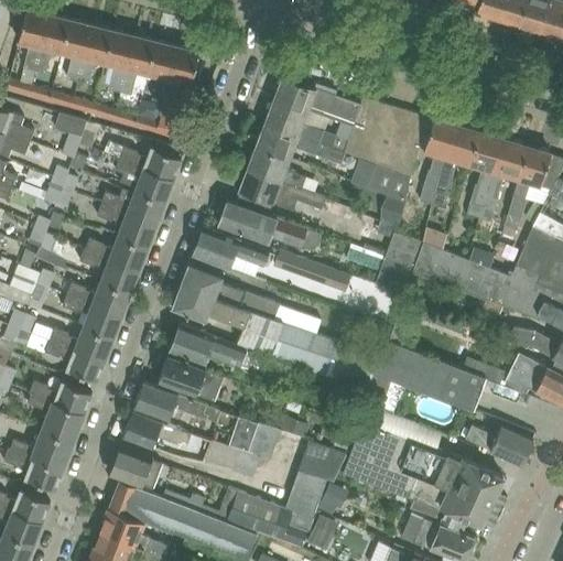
[(498,19),(502,0),(479,0),(477,9),(476,12),(498,19)]
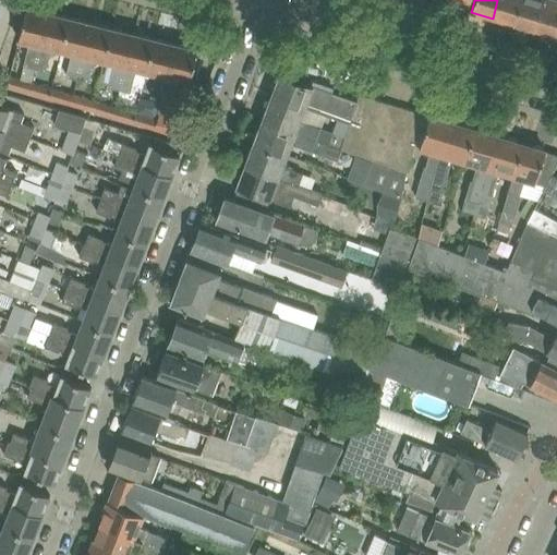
[(513,24),(520,0),(497,0),(493,19),(513,24)]
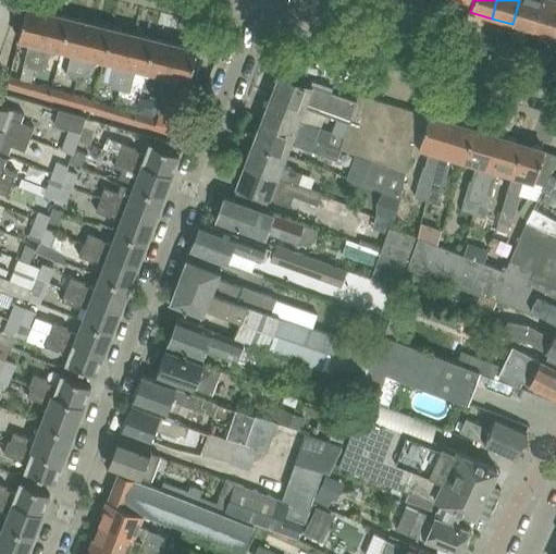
[(534,31),(543,0),(519,0),(513,24),(534,31)]
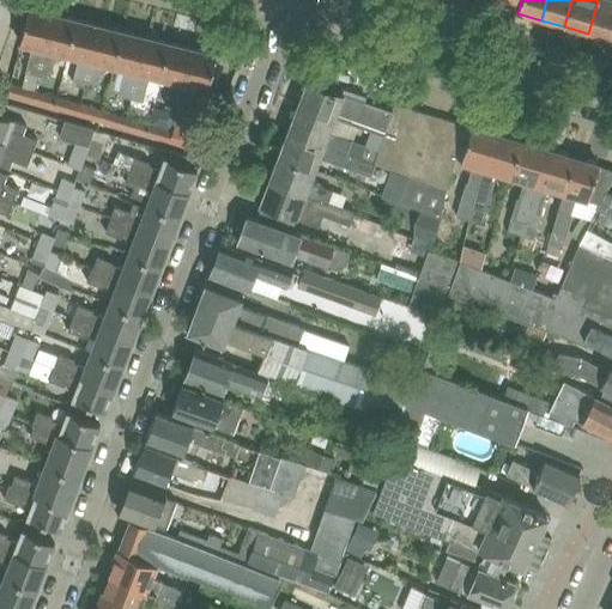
[(611,38),(611,0),(598,0),(588,34),(611,41),(611,38)]
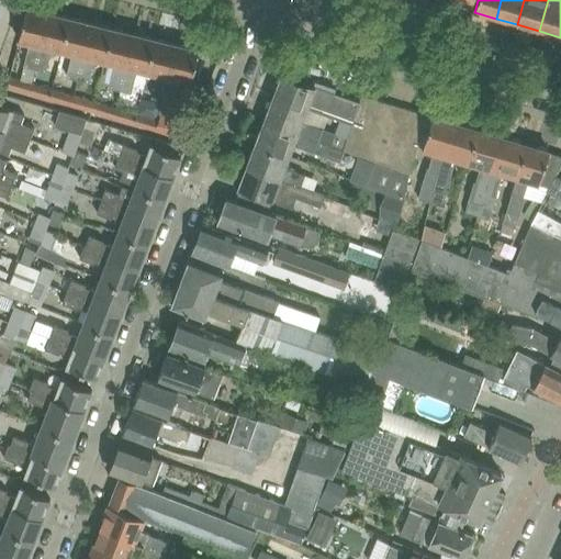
[(33,70),(47,14),(26,9),(18,42),(30,44),(23,68),(33,70)]
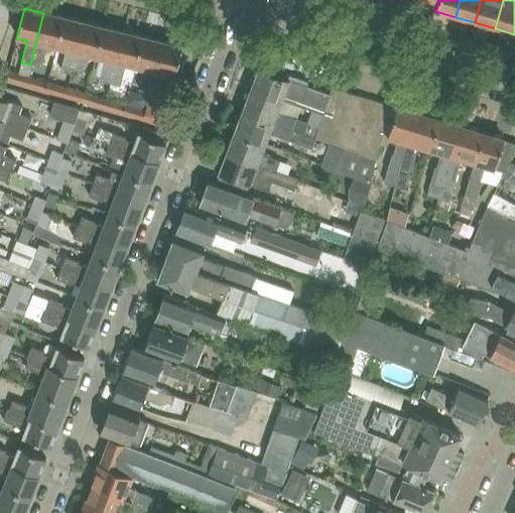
[(56,47),(63,18),(43,13),(30,65),(40,67),(45,44),(56,47)]
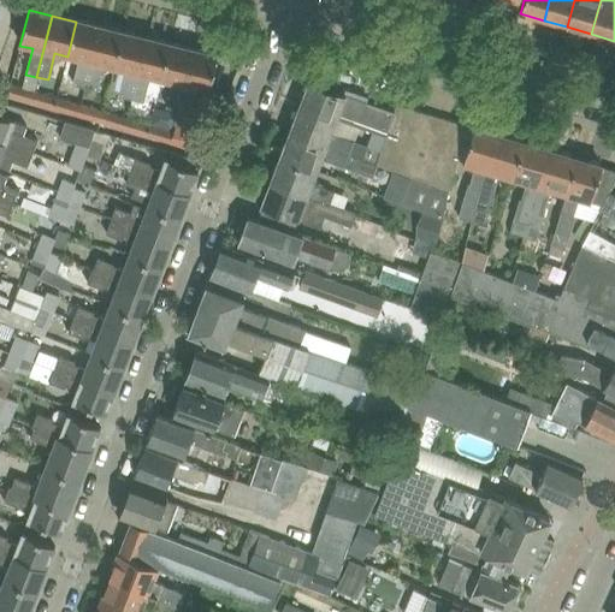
[(84,89),(99,27),(76,22),(67,57),(80,60),(72,85),(84,89)]
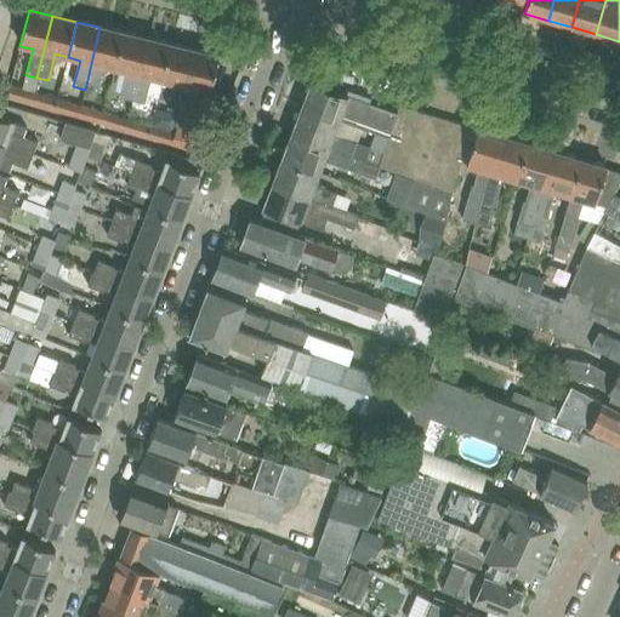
[(115,69),(124,33),(100,27),(85,90),(96,93),(103,66),(115,69)]
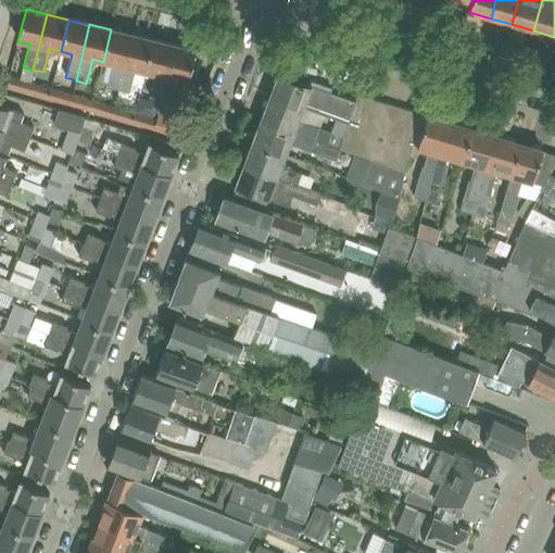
[(118,91),(133,35),(111,29),(103,62),(112,64),(106,87),(118,91)]
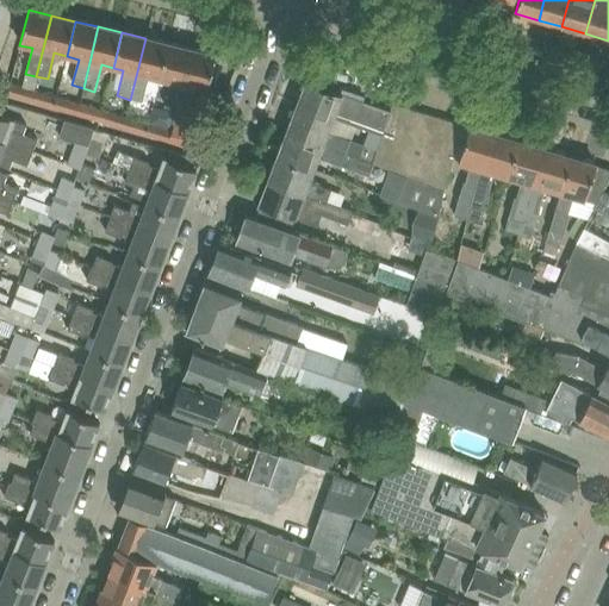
[(160,80),(168,44),(145,38),(130,100),(140,102),(147,76),(160,80)]
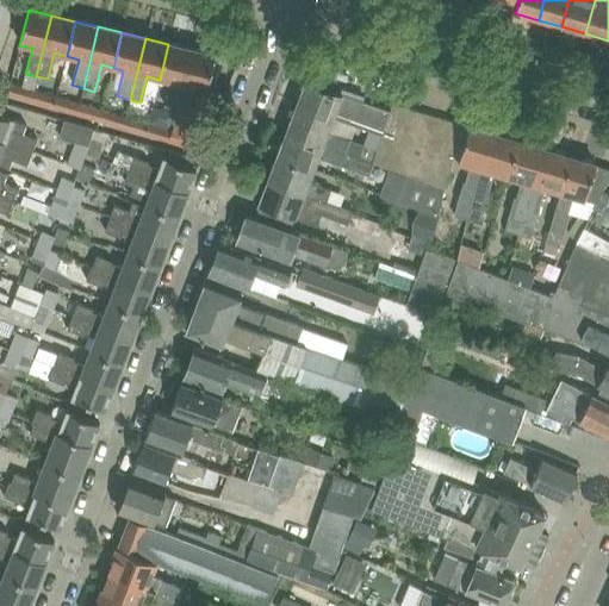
[(176,111),(192,50),(168,44),(160,80),(171,82),(165,107),(175,111),(176,111)]
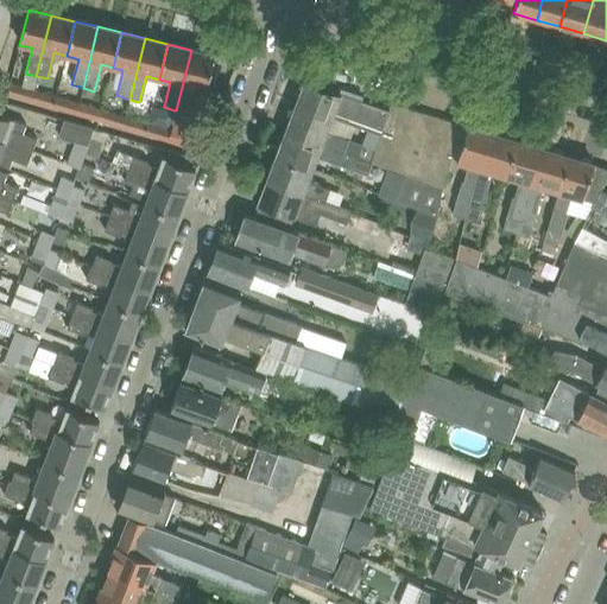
[(214,56),(191,50),(176,110),(175,110),(169,132),(170,133),(166,142),(174,145),(196,151),(201,133),(183,128),(194,88),(206,91),(214,56)]
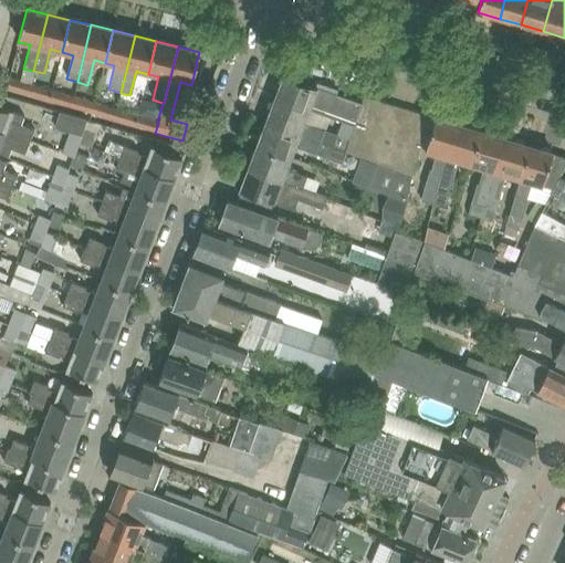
[(358,158),(376,102),(363,98),(361,104),(284,77),(284,80),(281,81),(279,86),(280,90),(276,98),(274,105),(271,106),(269,112),(270,115),(267,124),(318,144),(323,132),(304,124),(310,112),(311,110),(342,122),(335,136),(331,148),(345,153),(358,158)]
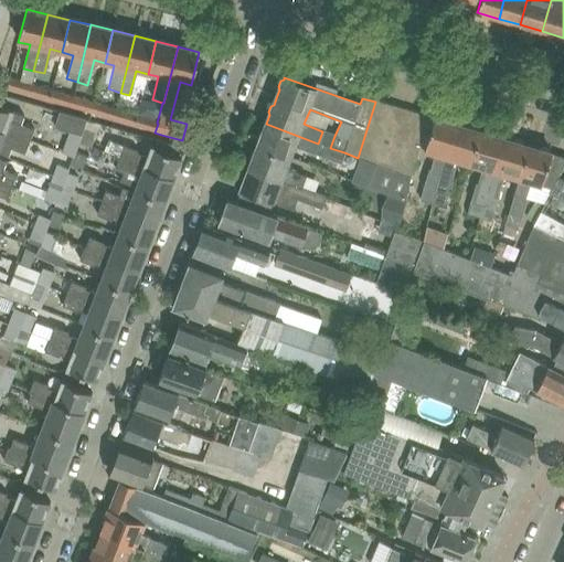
[(8,80),(6,89),(28,96),(30,86),(20,84),(8,80)]
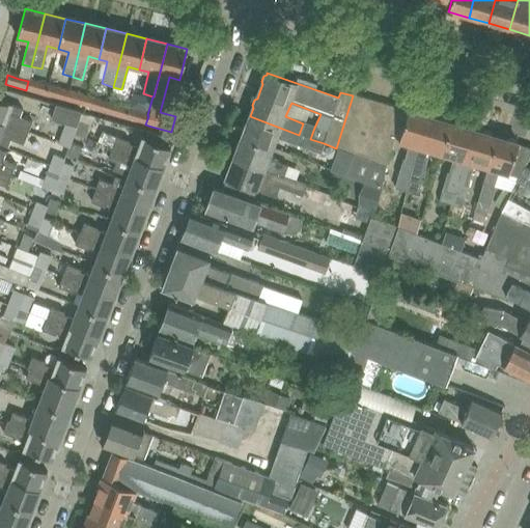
[(46,95),(48,87),(28,81),(26,90),(46,95)]
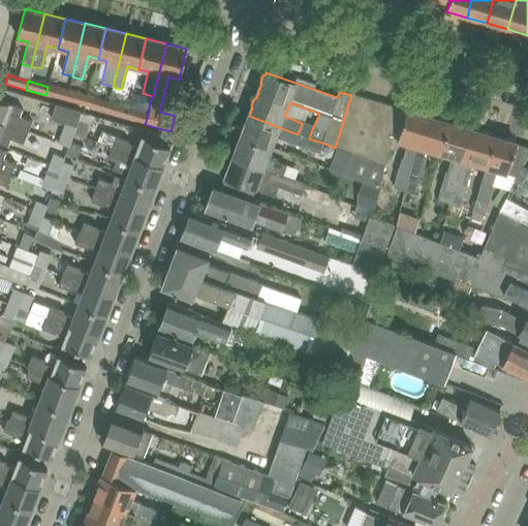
[(65,101),(68,92),(48,87),(45,95),(65,101)]
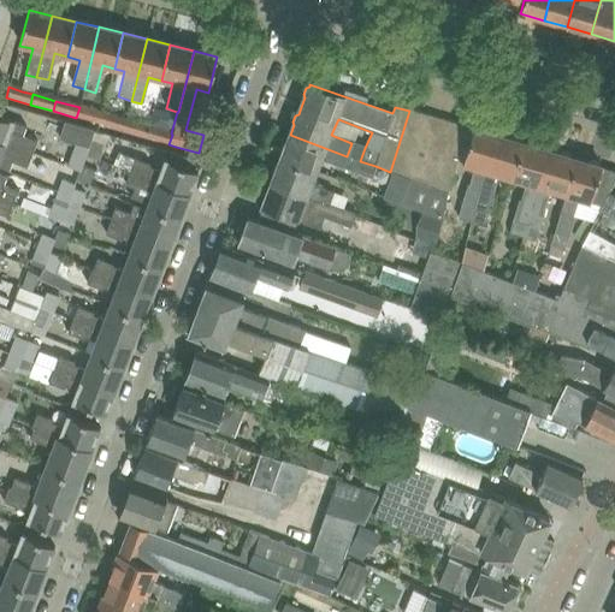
[(100,125),(102,114),(80,107),(76,118),(100,125)]
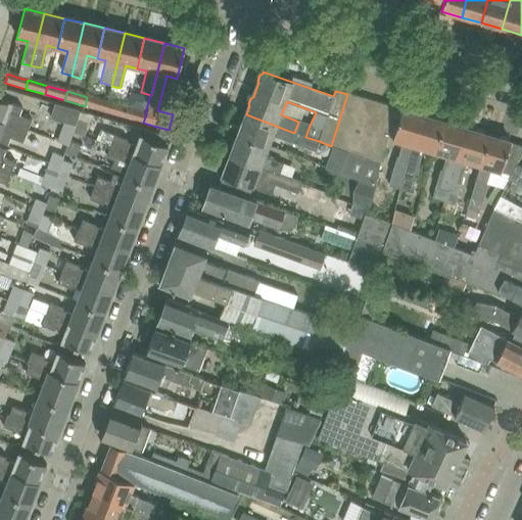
[(342,150),(359,97),(347,94),(331,146),(333,147),(342,150)]
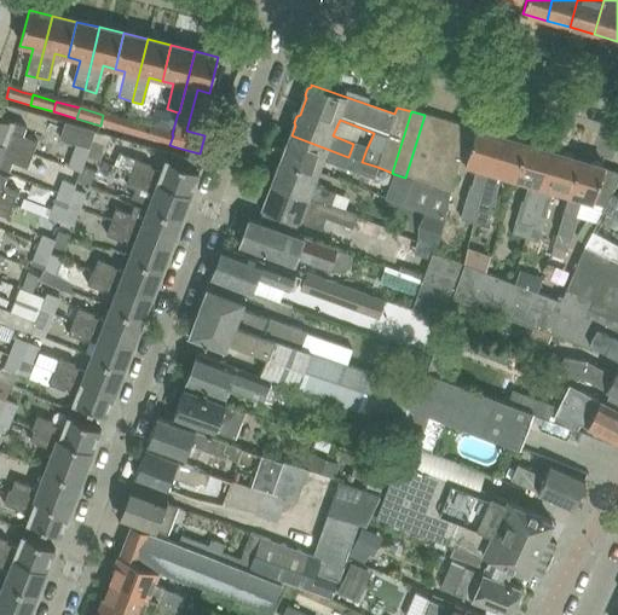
[(123,132),(127,122),(103,115),(100,126),(123,132)]
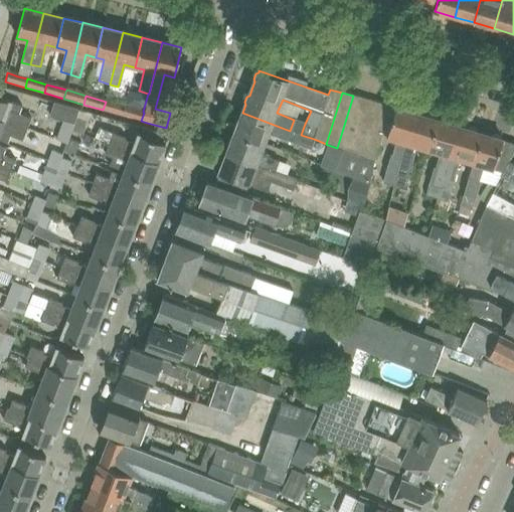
[(349,153),(366,100),(353,96),(337,148),(343,150),(349,153)]
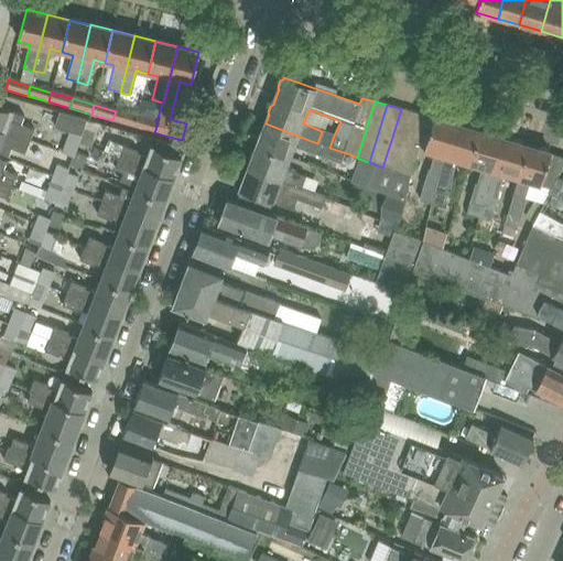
[(0,131),(28,142),(32,130),(19,126),(22,116),(0,107),(0,131)]
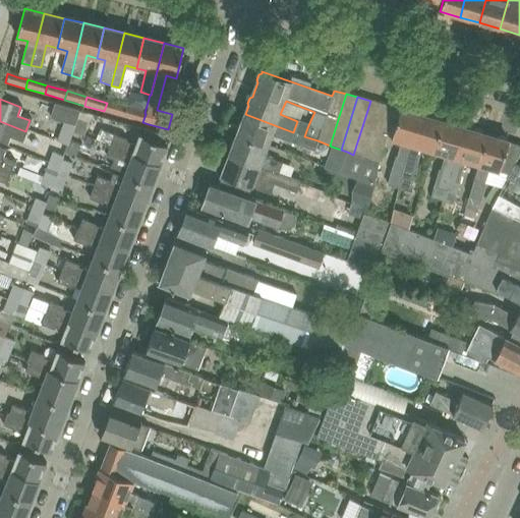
[(367,160),(383,105),(370,101),(353,155),(367,160)]
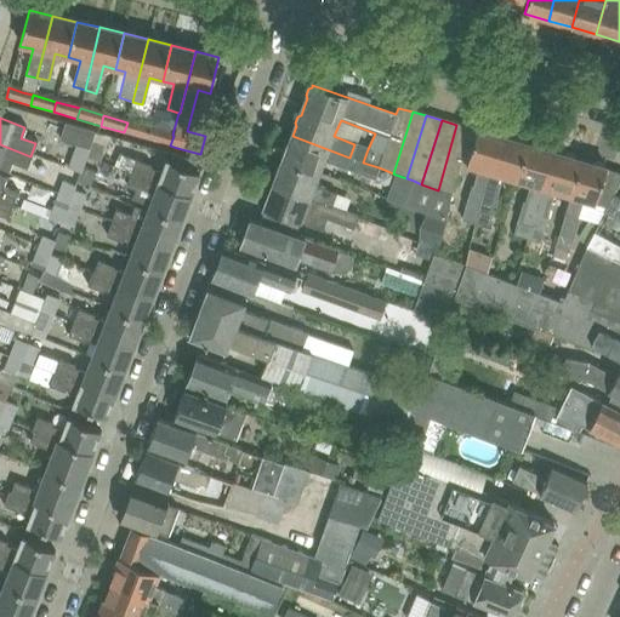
[(147,140),(151,129),(128,123),(124,132),(147,140)]
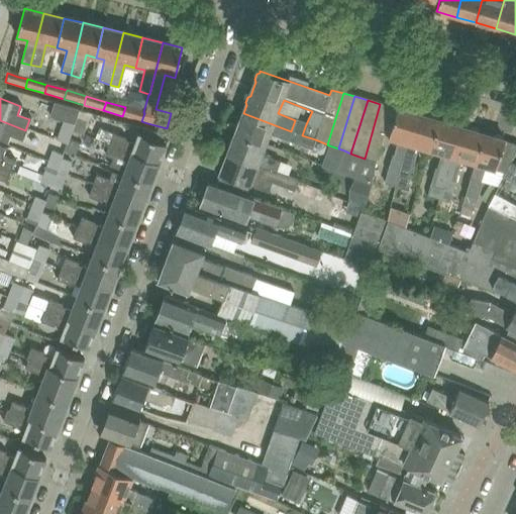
[(71,131),(76,118),(79,111),(54,104),(49,118),(63,122),(56,141),(66,145),(71,131)]
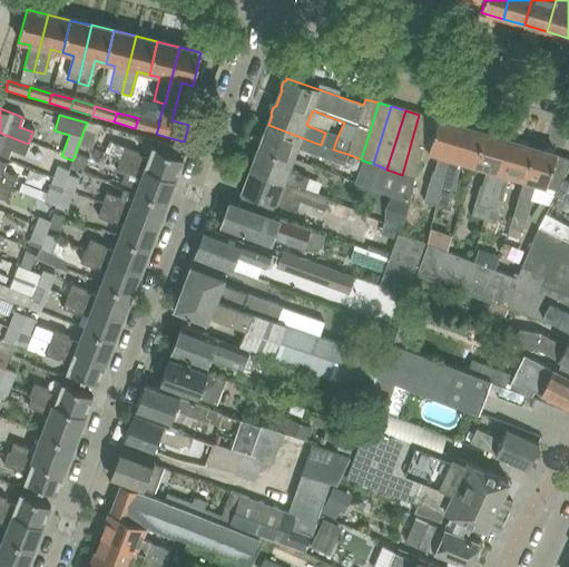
[(414,179),(423,150),(424,152),(434,119),(419,115),(402,175),(386,169),(380,166),(370,191),(396,199),(410,204),(410,203),(413,179),(414,179)]
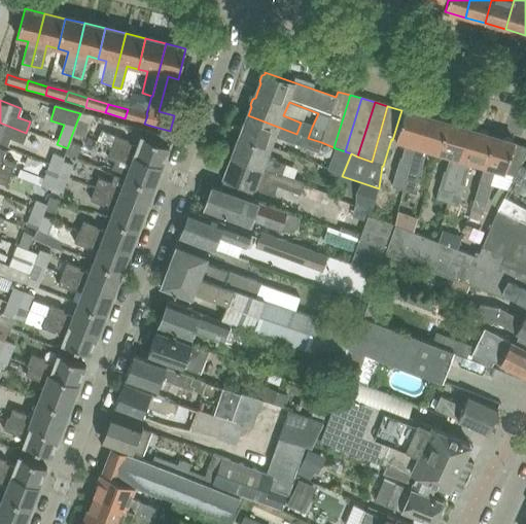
[(147,115),(146,114),(128,109),(125,118),(144,124),(147,115)]
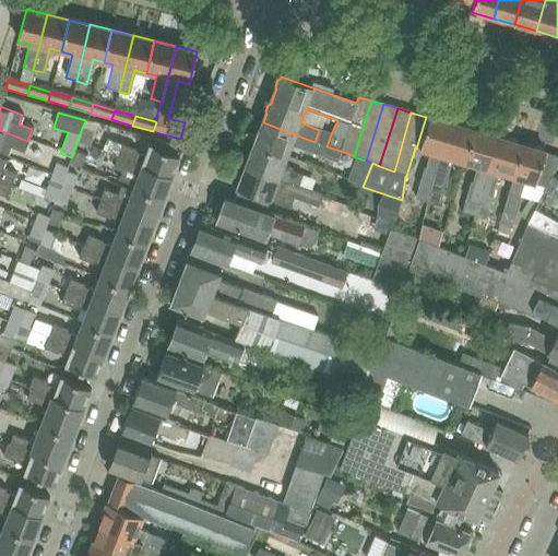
[(428,204),(451,125),(441,121),(440,118),(434,117),(431,118),(426,117),(416,149),(420,150),(419,152),(430,154),(425,172),(416,200),(428,204)]
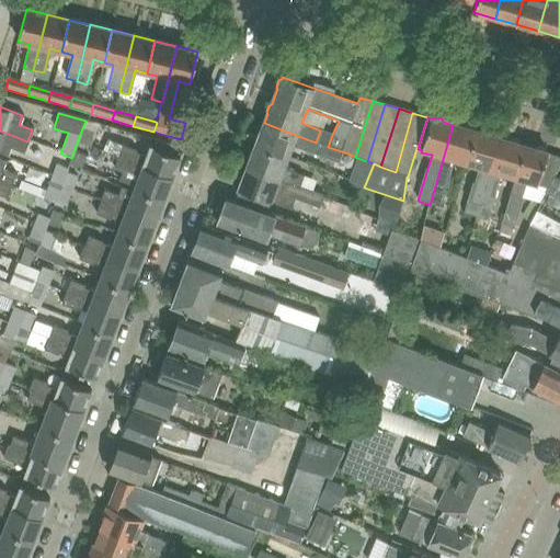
[(292,145),(317,155),(339,158),(342,151),(328,147),(316,143),(264,123),(261,133),(258,134),(255,139),(256,143),(255,146),(254,149),(251,151),(249,157),(250,160),(247,169),(297,188),(301,177),(283,169),(287,158),(292,145)]
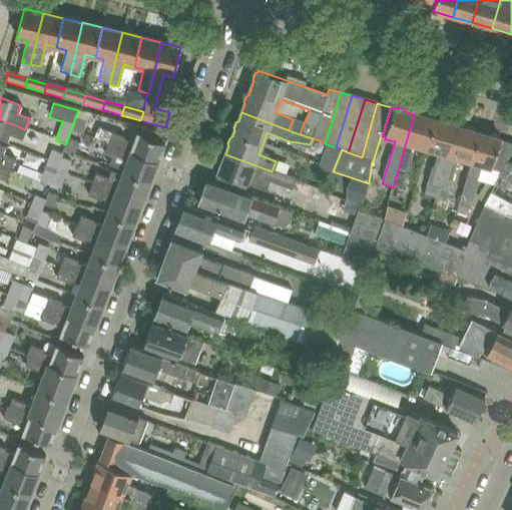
[(439,121),(435,120),(433,119),(432,117),(425,115),(423,116),(414,114),(393,187),(404,190),(407,179),(406,178),(415,148),(426,151),(438,154),(433,169),(432,168),(423,196),(434,199),(436,200),(457,126),(448,124),(447,121),(441,119),(439,121)]
